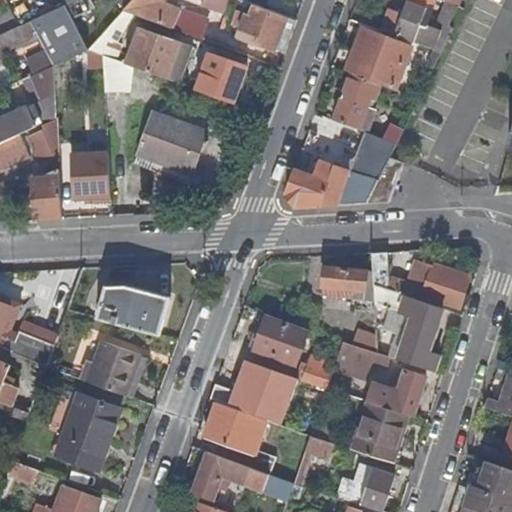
[(0,0),(0,11),(10,7),(6,0),(0,0)]
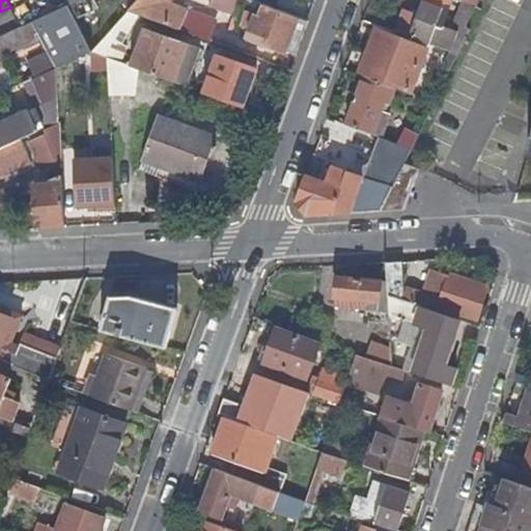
[(123,0),(130,10),(139,0),(123,0)]
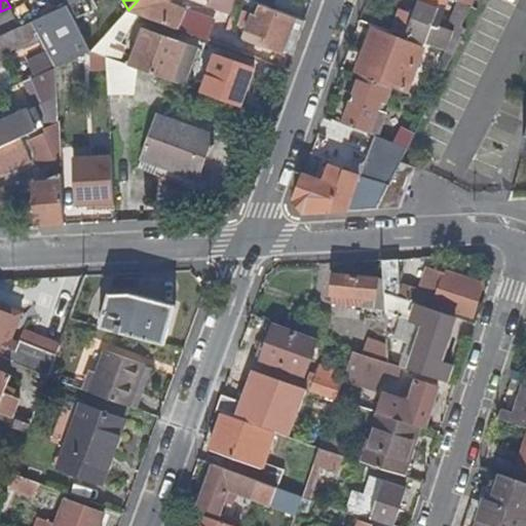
[(138,0),(128,10),(140,14),(207,39),(213,22),(165,4),(168,0),(138,0)]
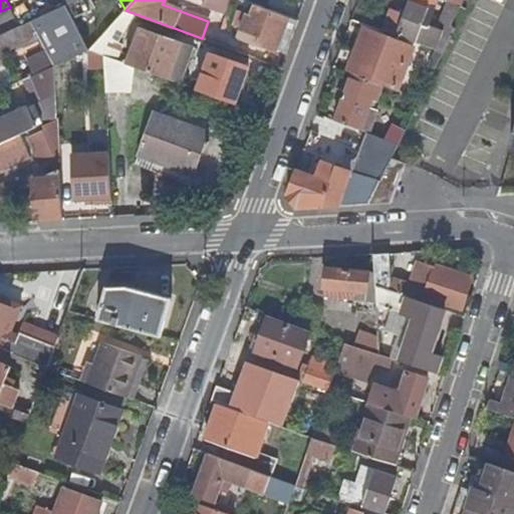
[(412,2),(399,38),(435,51),(439,53),(447,34),(429,27),(423,25),(425,19),(432,1),(428,0),(416,0),(415,3),(412,2)]
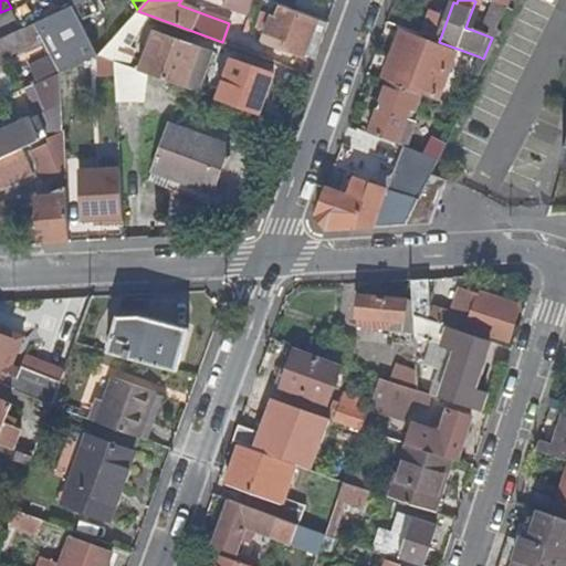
[(492,33),(505,8),(492,3),(480,27),(492,33)]
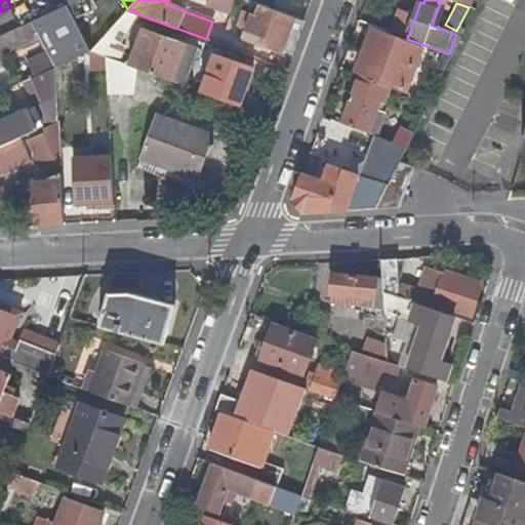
[(29,62),(36,77),(57,68),(92,52),(69,7),(0,37),(0,56),(29,44),(28,42),(39,37),(46,53),(29,62)]
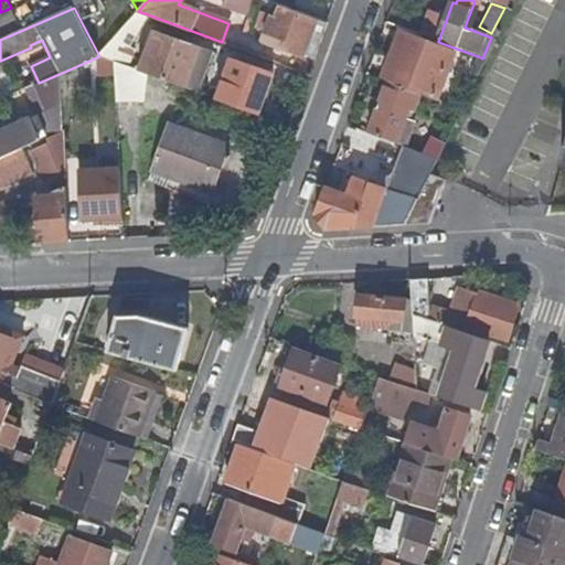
[(305,55),(315,60),(329,22),(299,12),(298,13),(281,8),(277,18),(273,17),(268,27),(266,32),(263,44),(304,57),(305,55)]
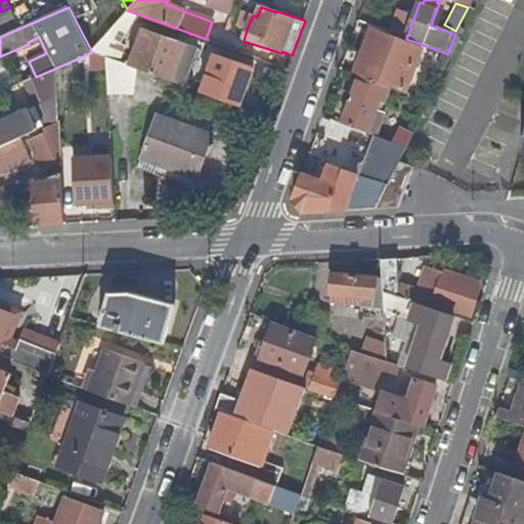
[(128,10),(97,46),(106,51),(139,14),(128,10)]
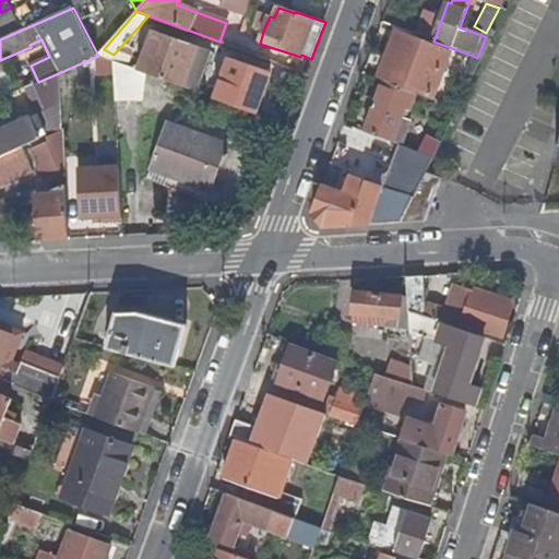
[(257,30),(263,32),(265,26),(259,23),(257,30)]
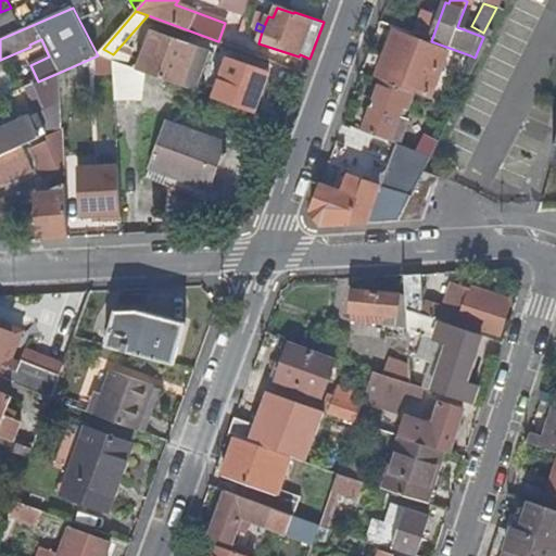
[(140,65),(138,71),(146,74),(169,81),(182,87),(185,80),(197,47),(153,30),(140,65)]
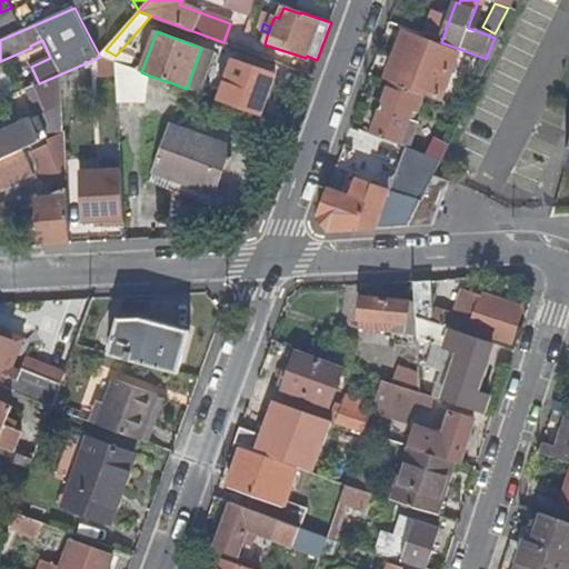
[(402,33),(386,81),(391,83),(425,96),(439,101),(456,55),(402,33)]
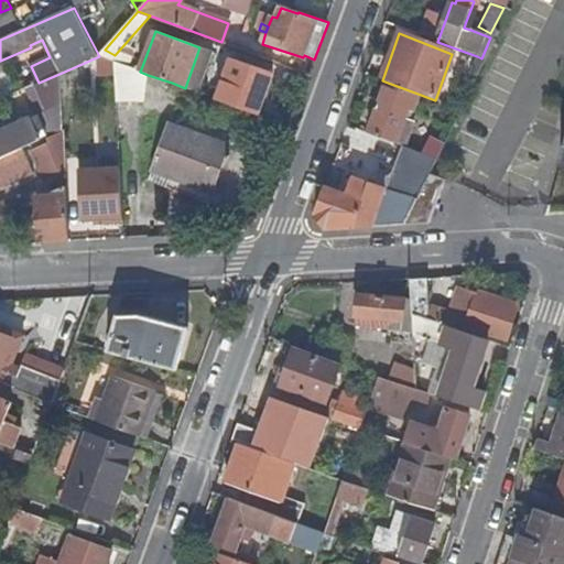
[(487,60),(496,40),(490,38),(481,58),(486,60),(487,60)]
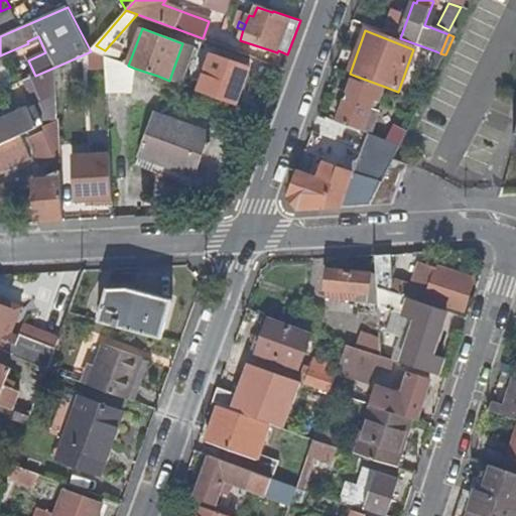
[(96,45),(91,51),(105,56),(128,66),(130,60),(105,50),(96,45)]
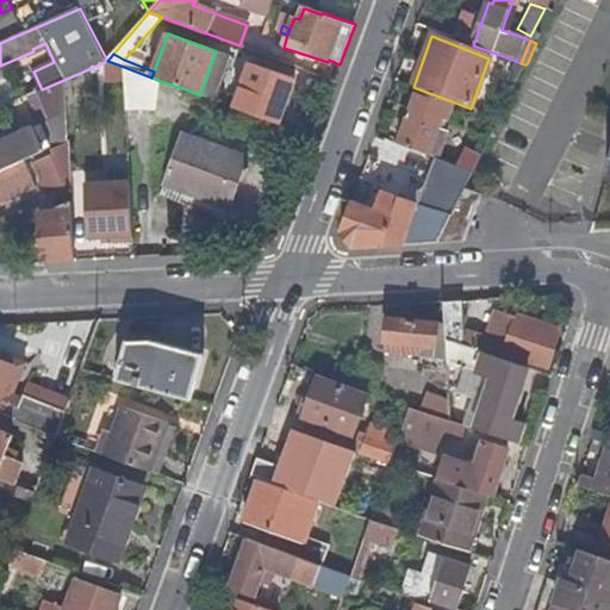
[(521,63),(516,61),(506,82),(516,86),(526,64),(521,63)]
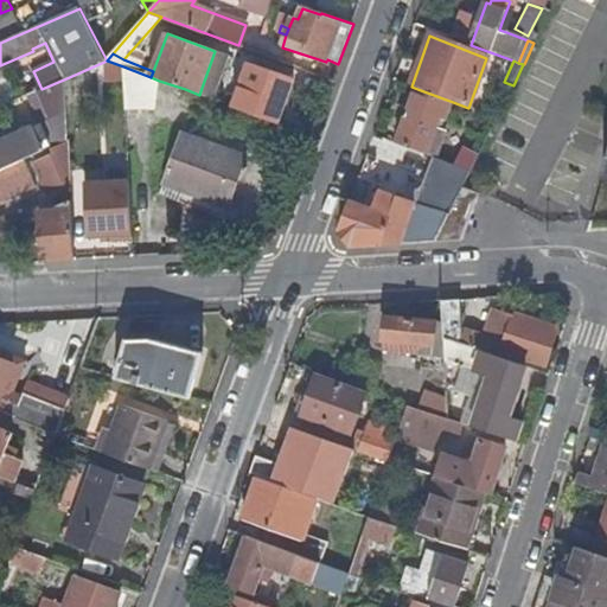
[(235,108),(278,123),(295,80),(250,63),(237,101),(235,108)]
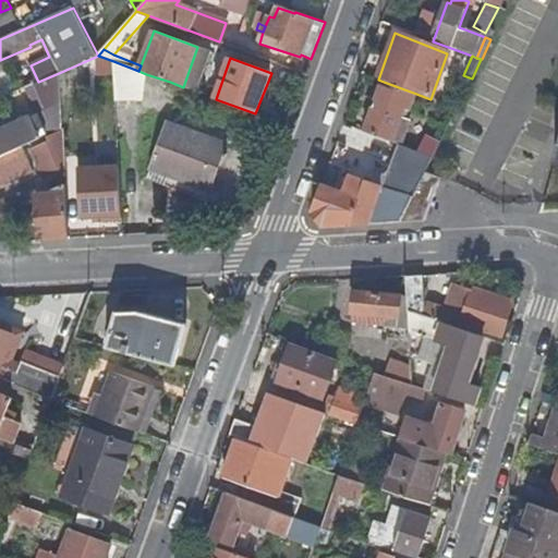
[(138,71),(113,61),(116,101),(143,100),(146,74),(138,71)]
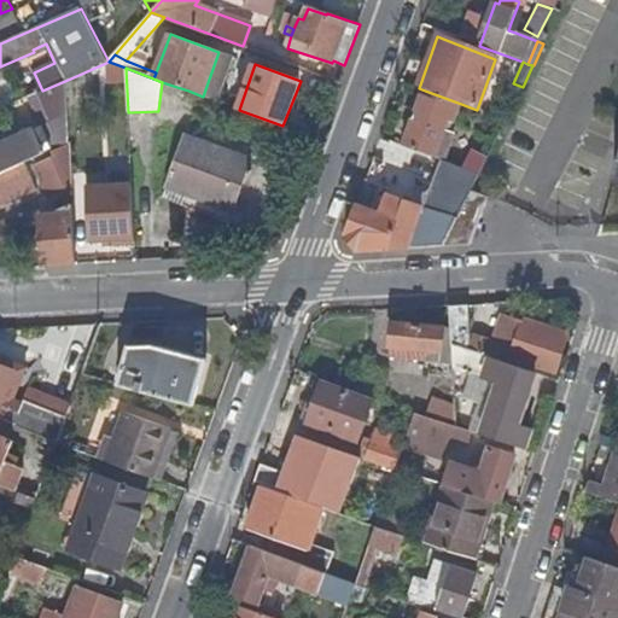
[(205,89),(203,97),(239,110),(242,103),(205,89)]
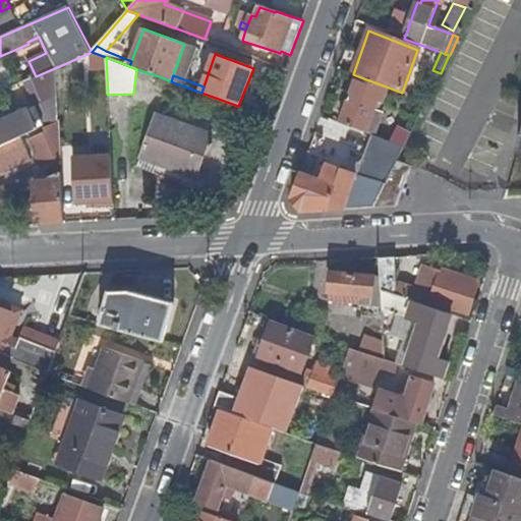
[(358,76),(341,123),(373,136),(382,113),(380,112),(389,88),(358,76)]
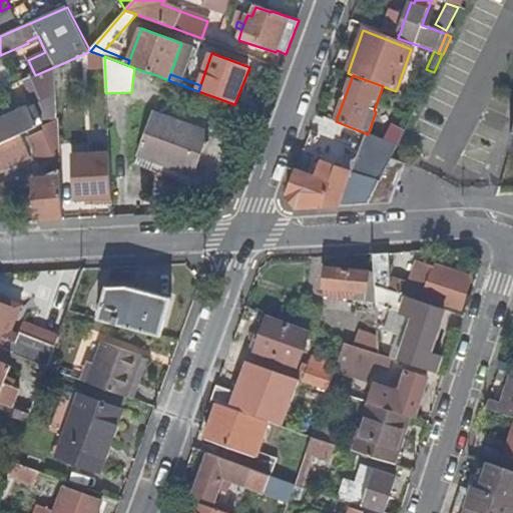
[(0,119),(0,145),(14,139),(36,129),(26,108),(0,119)]
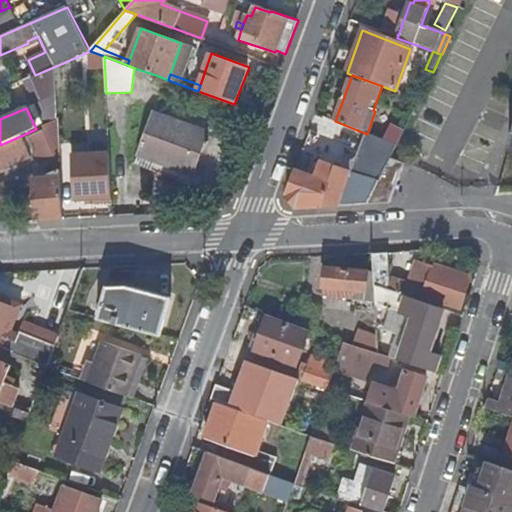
[(208,134),(154,114),(140,154),(155,159),(152,169),(189,184),(208,134)]
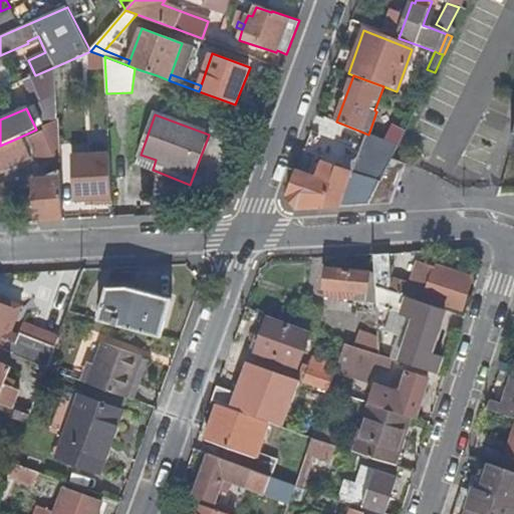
[(61,171),(58,119),(42,126),(44,132),(45,131),(57,158),(60,172),(61,171)]
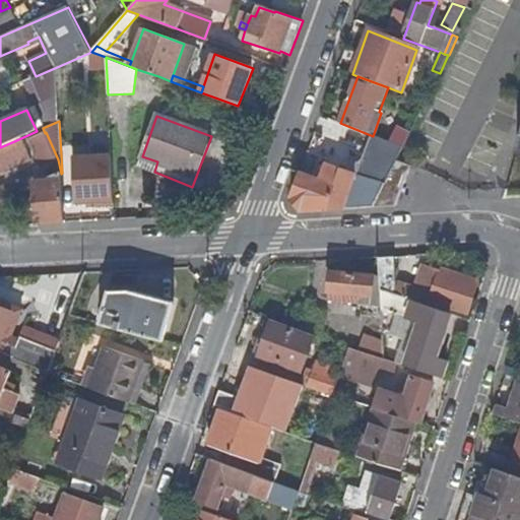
[(390,142),(393,143),(399,145),(403,146),(404,147),(409,135),(395,129),(390,142)]
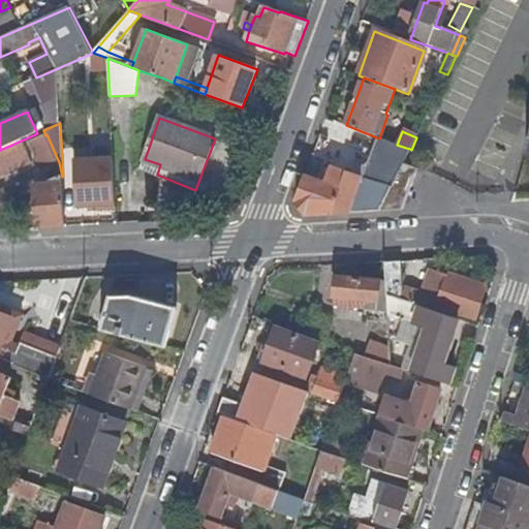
[(24,204),(25,229),(65,226),(63,176),(62,177),(59,162),(47,134),(45,135),(30,142),(48,181),(36,184),(35,181),(22,181),(24,190),(36,189),(36,196),(24,196),(25,203),(24,204)]
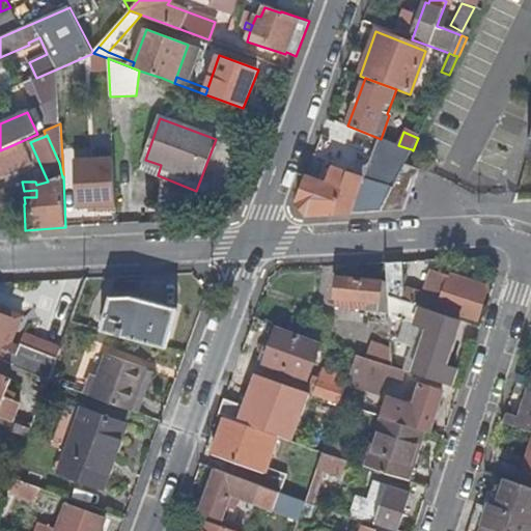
[(0,150),(0,173),(4,171),(17,166),(31,160),(24,143),(17,146),(15,144),(0,150)]
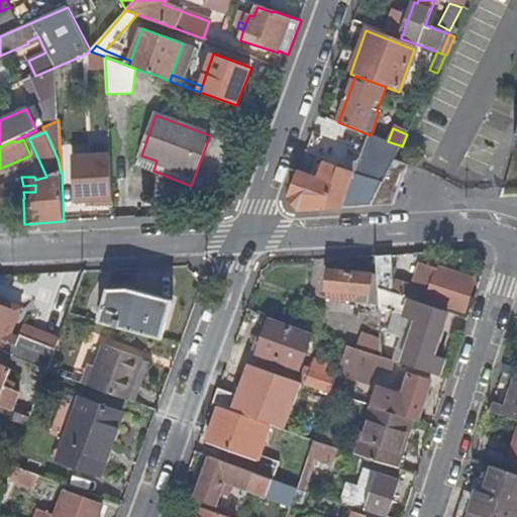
[(391,142),(380,170),(375,180),(383,182),(394,160),(401,145),(397,144),(391,142)]
